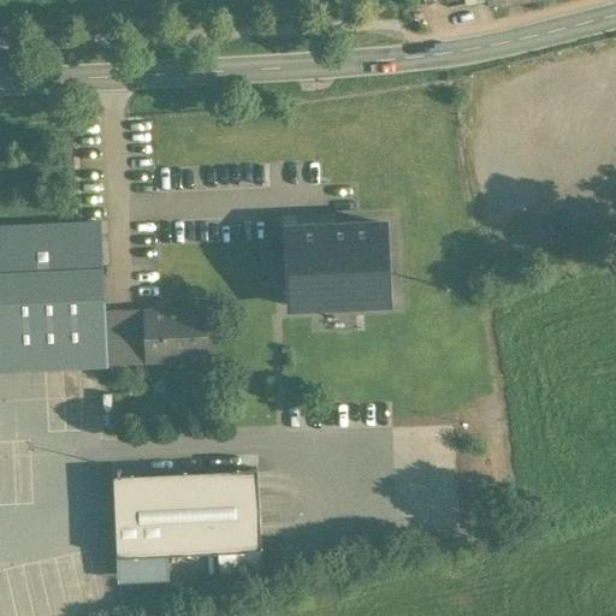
[(105,314),(101,223),(0,226),(0,371),(107,367),(108,362),(105,314)]
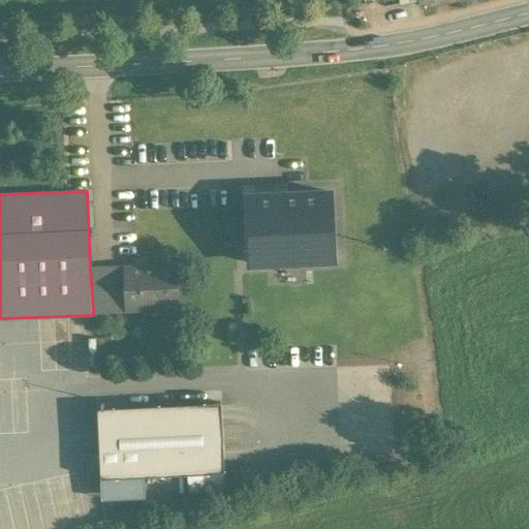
[(332,192),(245,195),(246,261),(336,258),(332,192)]
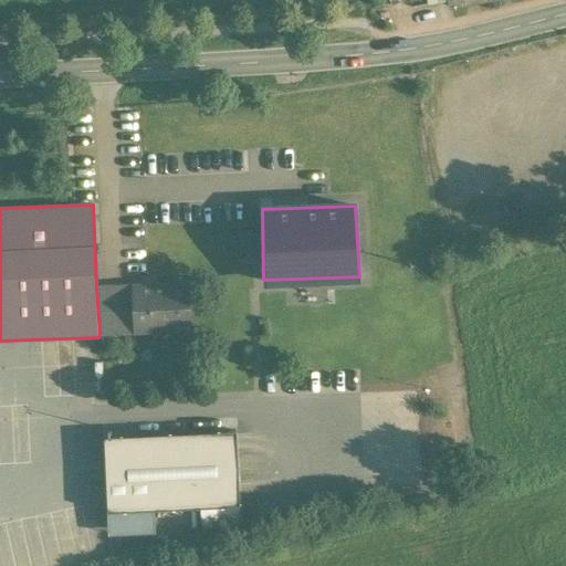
[(187,284),(135,286),(136,331),(189,328),(187,284)]
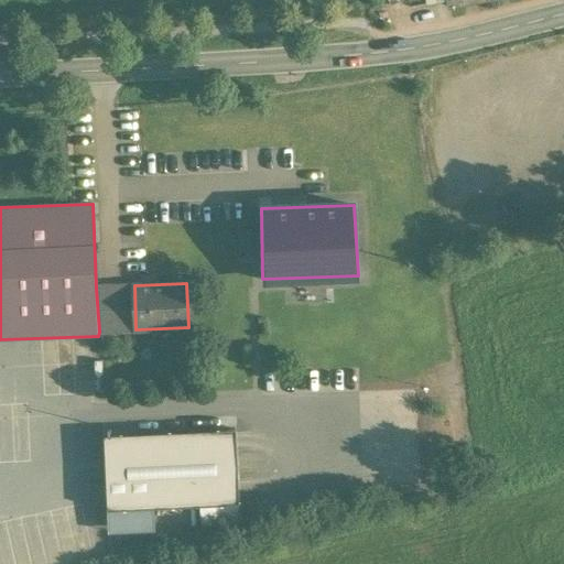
[(136,329),(134,285),(96,288),(99,332),(136,329)]
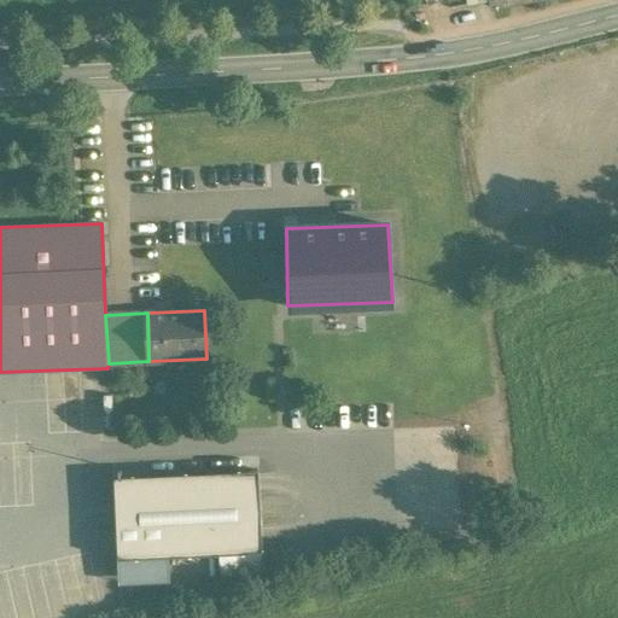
[(257,470),(114,477),(120,583),(169,581),(169,557),(219,554),(220,576),(263,573),(257,470)]
